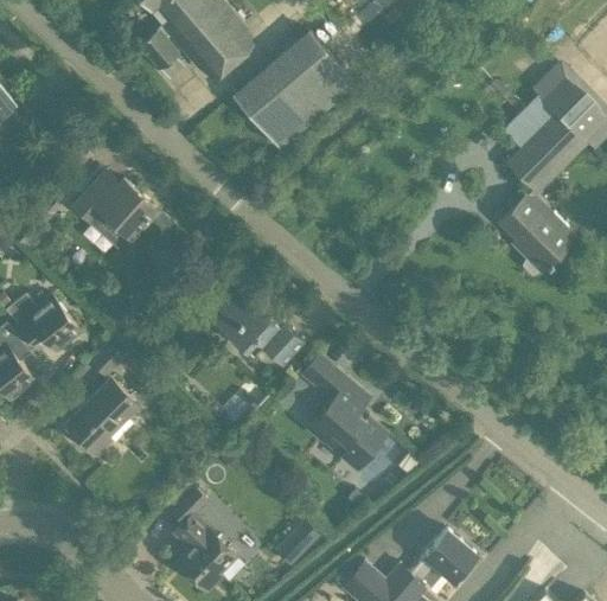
[(144,0),(152,8),(163,23),(161,25),(161,26),(136,46),(158,71),(160,71),(170,81),(184,69),(176,58),(180,55),(167,39),(171,37),(198,69),(246,29),(222,0),(144,0)]
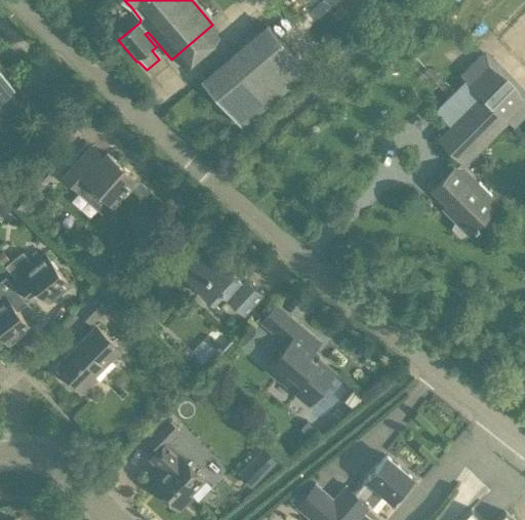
[(267,26),(200,82),(241,131),(308,75),(267,26)]
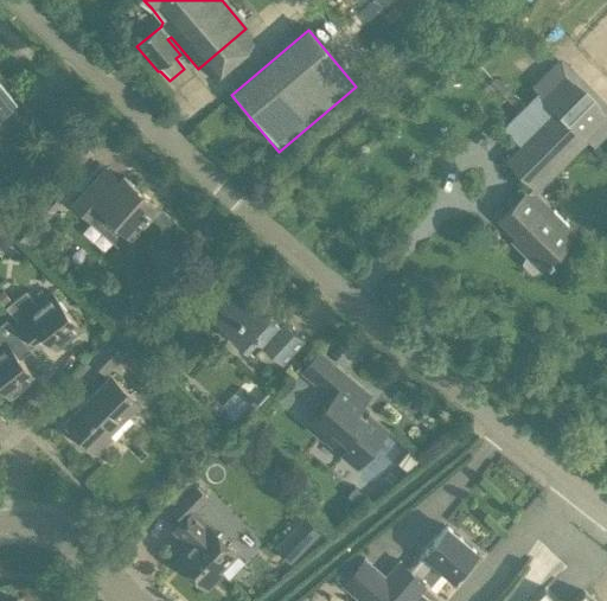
[(519,199),(496,223),(513,241),(509,245),(524,261),(521,268),(532,279),(540,275),(541,276),(573,244),(560,232),(564,227),(536,198),(589,145),(595,151),(606,138),(606,108),(560,62),(532,90),(537,95),(500,132),(518,149),(505,164),(526,185),(516,196),(519,199)]
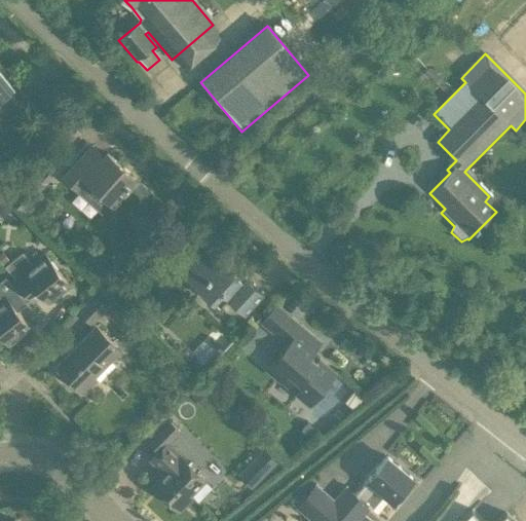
[(0,131),(2,134),(34,107),(1,69),(0,69),(0,131)]
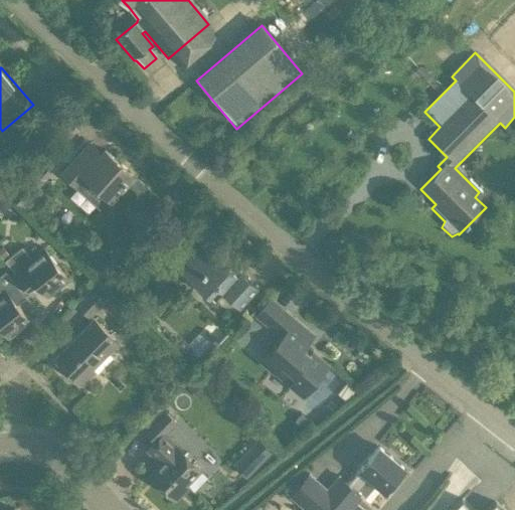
[(86,151),(63,177),(76,188),(84,178),(112,201),(133,176),(105,153),(98,161),(86,151)]
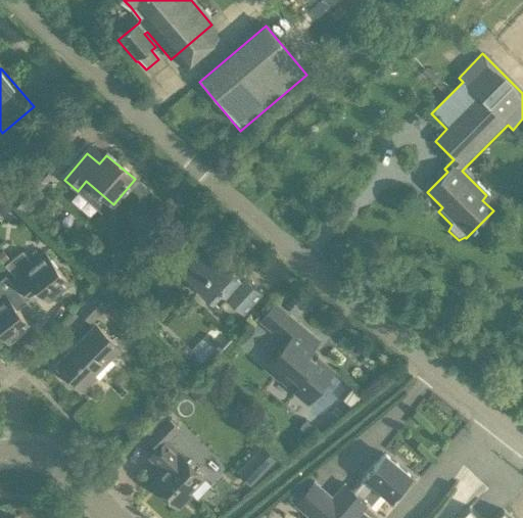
[(35,178),(11,202),(21,213),(45,188),(35,178)]
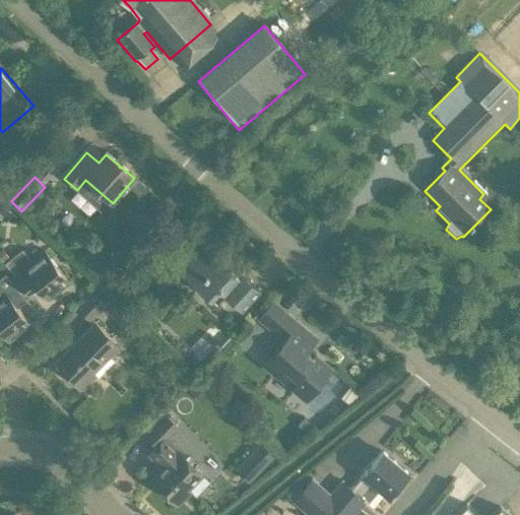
[(182,239),(165,260),(180,274),(217,306),(224,297),(242,312),(260,292),(243,276),(241,279),(210,254),(205,260),(182,239)]
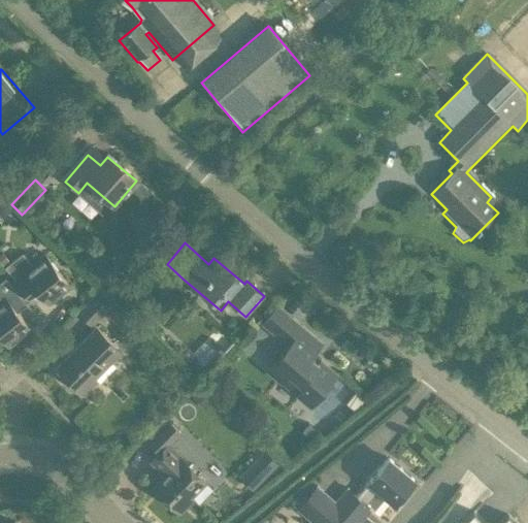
[(21,258),(5,270),(24,294),(33,287),(48,306),(69,290),(43,257),(29,269),(21,258)]
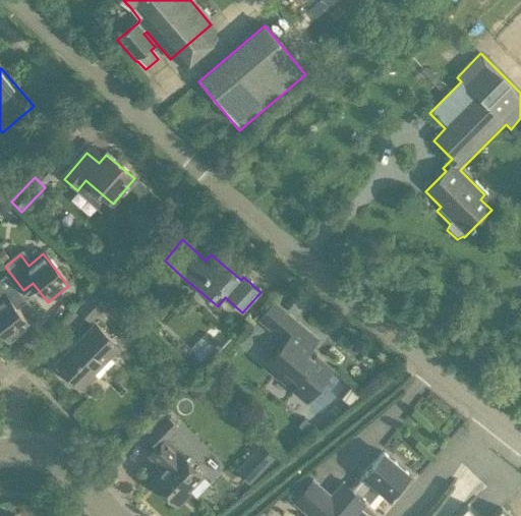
[(0,333),(9,345),(30,329),(13,308),(22,301),(5,280),(0,283),(0,333)]
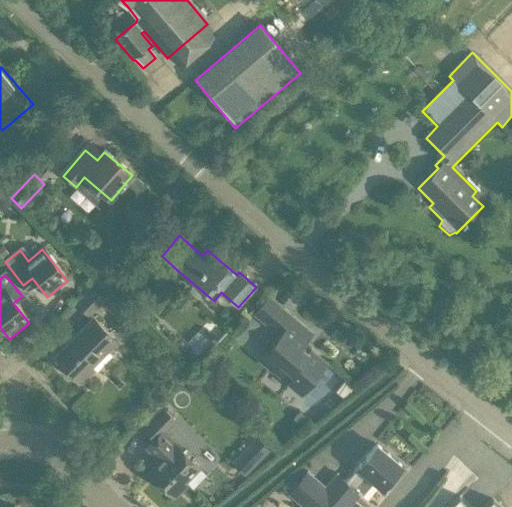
[(91,289),(75,306),(89,320),(106,303),(91,289)]
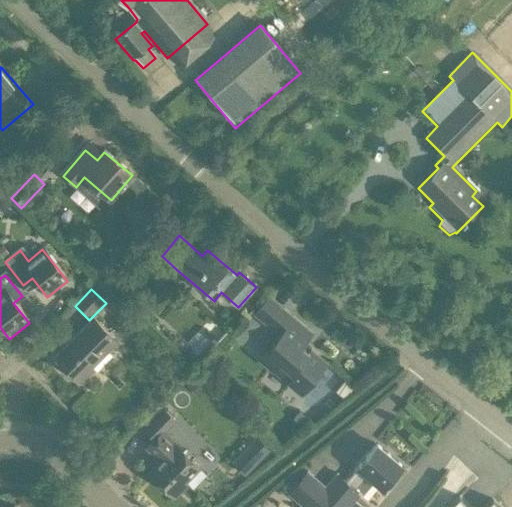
[(269,298),(254,316),(280,338),(261,362),(302,395),(327,364),(305,346),(314,335),(269,298)]
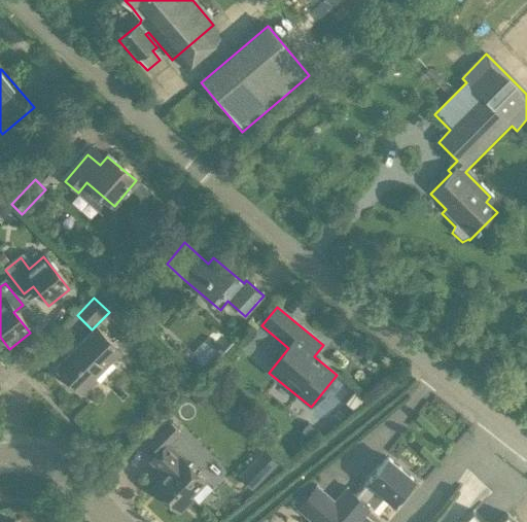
[(97,329),(57,371),(84,397),(97,385),(95,382),(121,354),(97,329)]
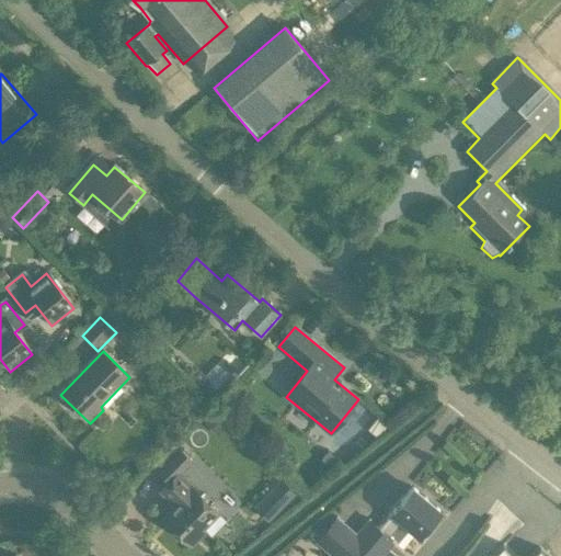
[(180,453),(159,475),(169,484),(161,492),(176,508),(163,521),(191,547),(204,534),(201,530),(218,511),(213,505),(214,503),(204,492),(202,494),(180,473),(190,463),(180,453)]
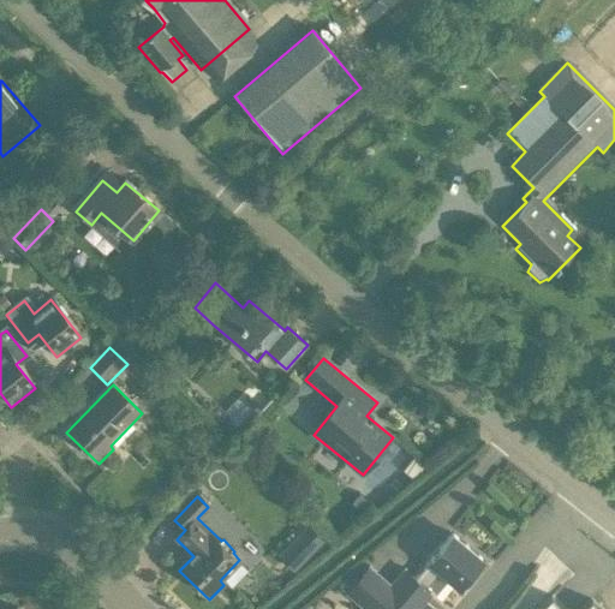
[(297,544),(309,560),(327,544),(315,530),(297,544)]
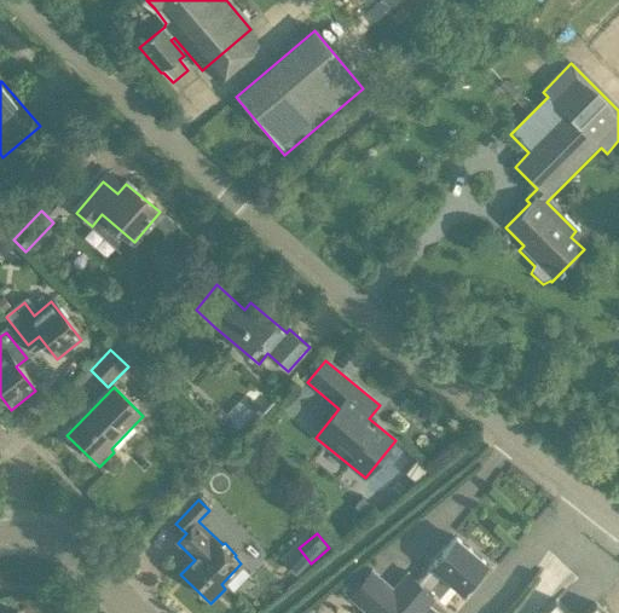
[(439,602),(453,584),(464,593),(485,567),(455,541),(420,584),(409,576),(394,594),(371,573),(346,601),(359,612),(421,612),(434,597),(439,602)]
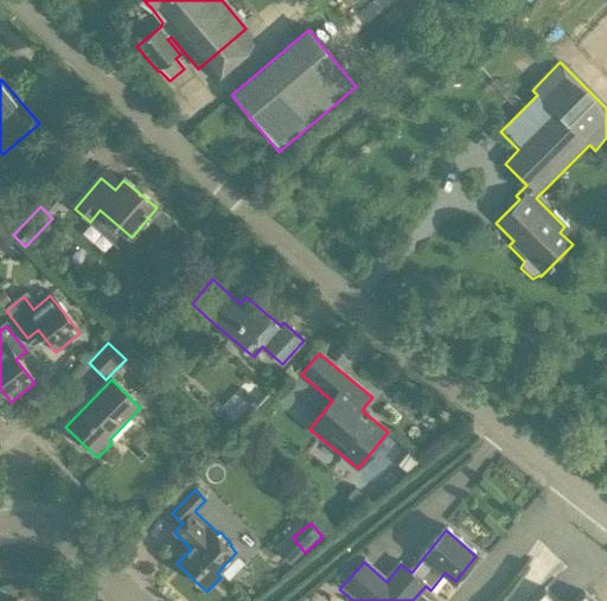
[(606,600),(606,588),(595,577),(587,586),(602,600),(606,600)]
